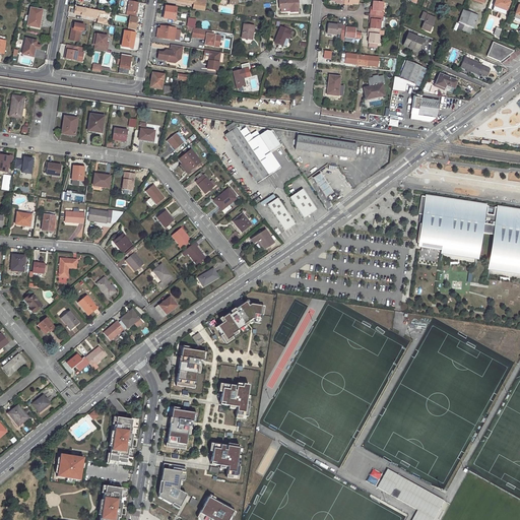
[(205,3),(194,1),(194,0),(176,0),(176,1),(193,4),(193,8),(204,10),(205,3)]
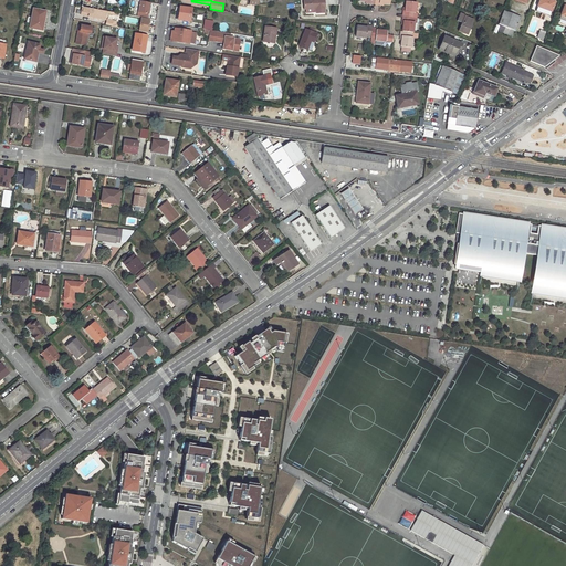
[(323,0),(303,0),(304,9),(313,8),(313,7),(315,7),(316,8),(316,13),(325,12),(323,0)]
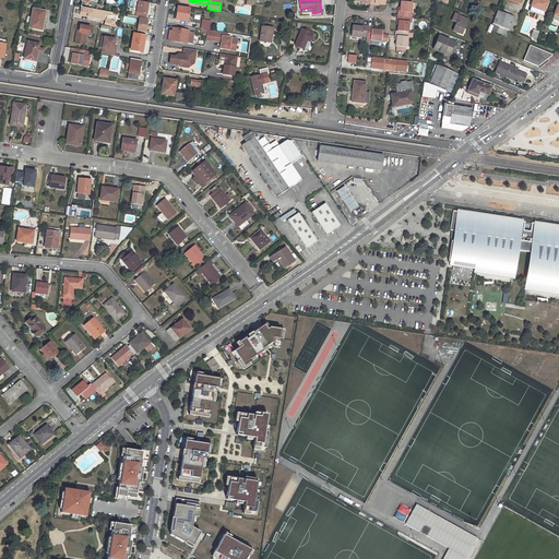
[(542,0),(532,0),(531,7),(544,12),(548,2),(542,0)]
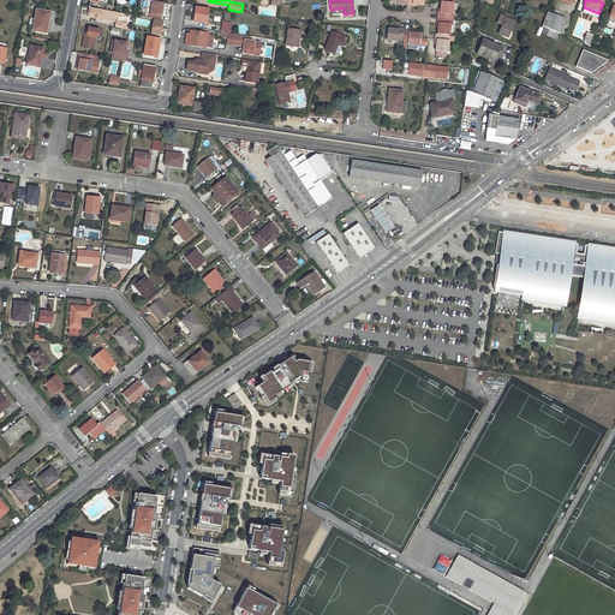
[(153,1),(149,18),(154,19),(160,21),(163,3),(153,1)]
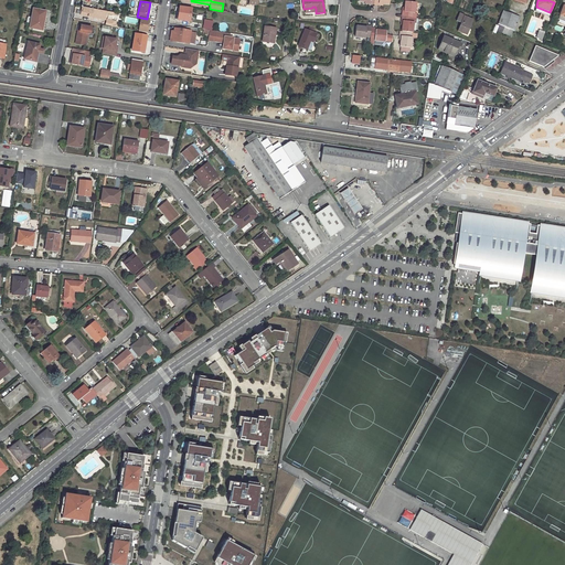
[(403,12),(402,17),(413,18),(413,13),(415,13),(416,2),(405,1),(404,8),(404,12),(403,12)]
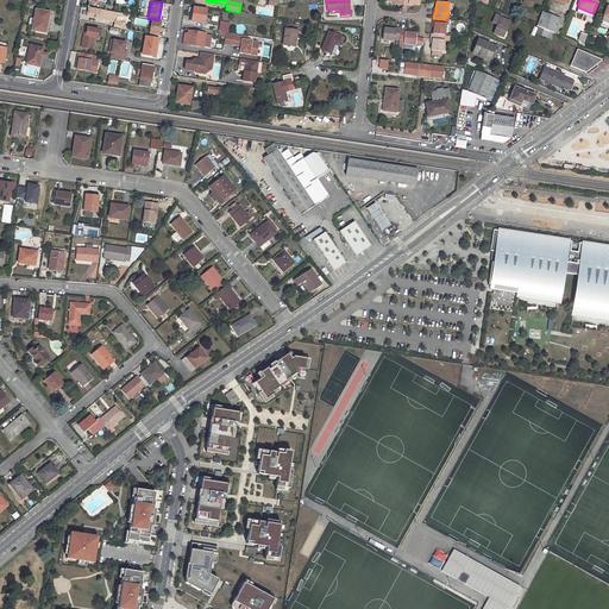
[(88,7),(87,16),(113,20),(114,14),(121,16),(121,13),(88,7)]
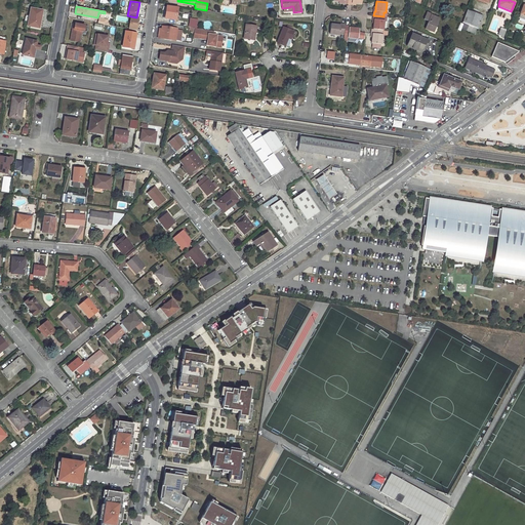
[(167,6),(165,18),(175,21),(177,8),(167,6)]
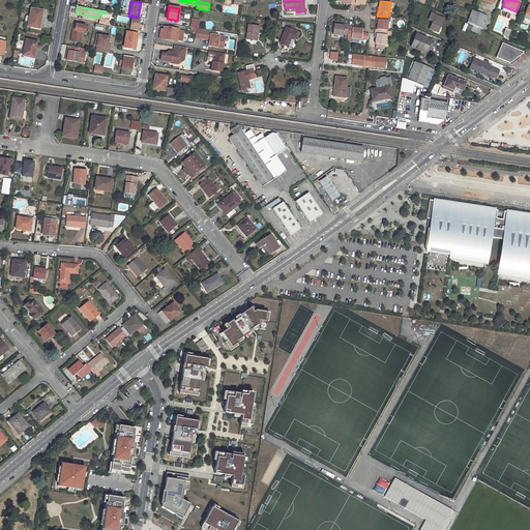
[(503,6),(501,10),(514,16),(516,11),(503,6)]
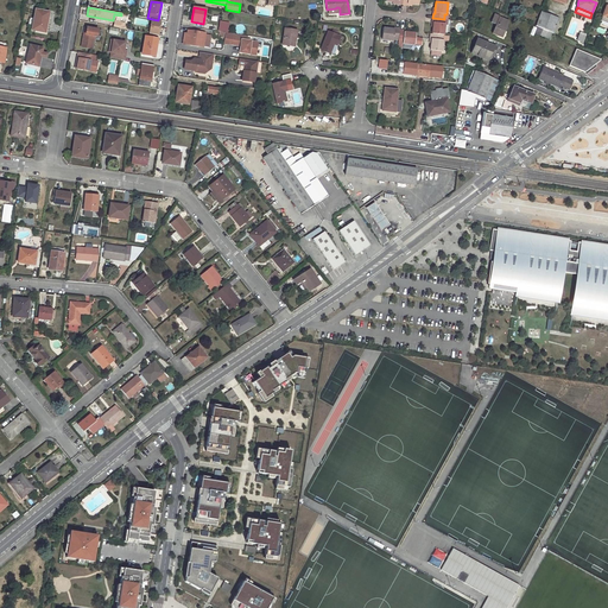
[(36,10),(32,30),(45,32),(49,12),(36,10)]
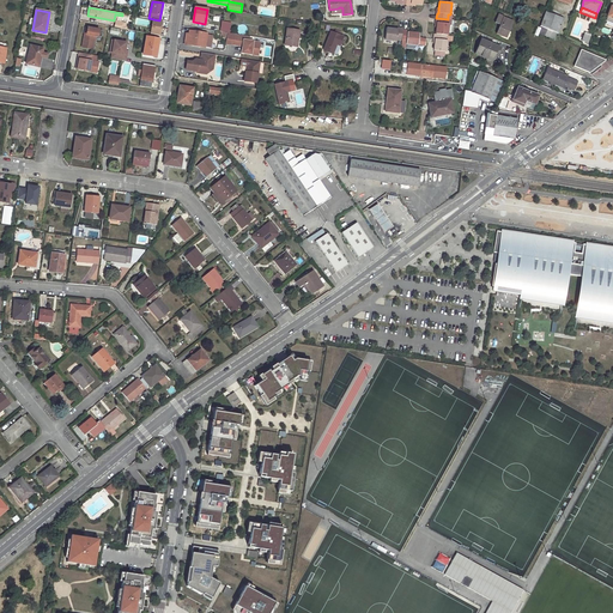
[(545,12),(540,26),(542,28),(557,34),(558,34),(563,18),(545,12)]
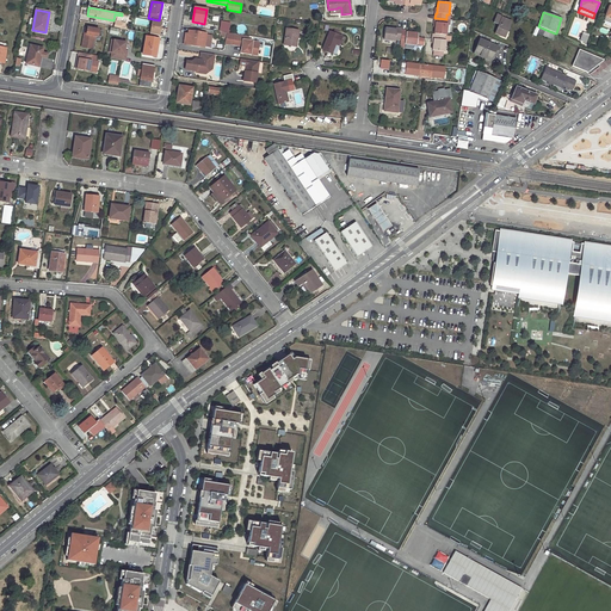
[(497,14),(493,23),(498,25),(495,34),(501,37),(505,30),(507,31),(511,22),(503,18),(503,17),(497,14)]
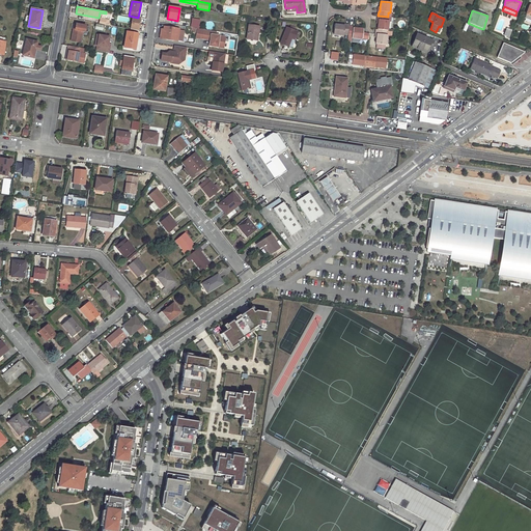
[(378,16),(378,20),(379,20),(378,24),(378,30),(386,30),(388,31),(389,21),(387,20),(388,17),(378,16)]
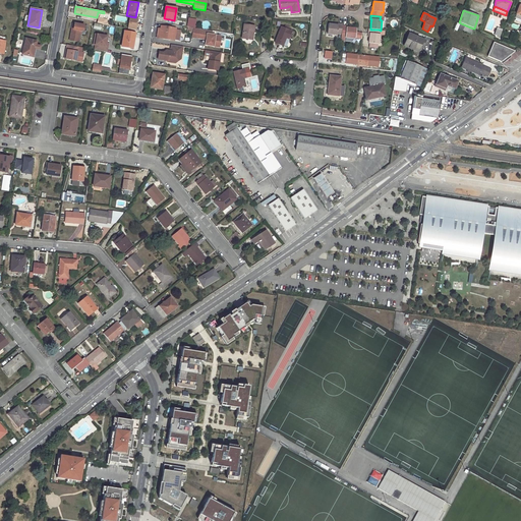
[(135,31),(137,17),(135,17),(130,16),(128,29),(135,31)]
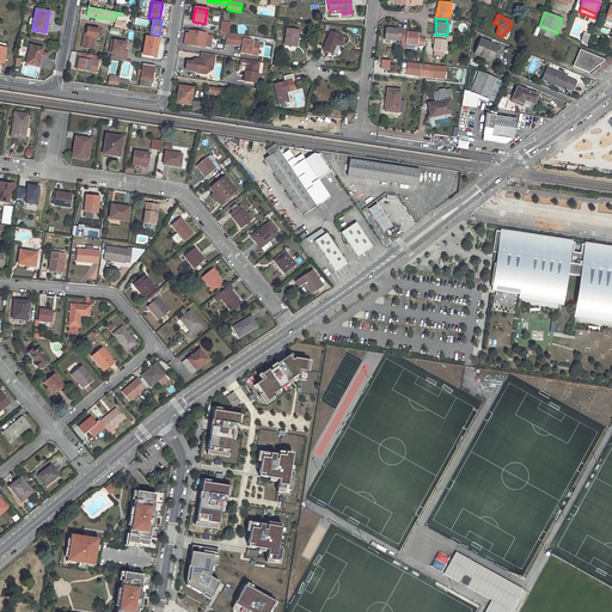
[(221,20),(220,31),(226,32),(227,29),(230,29),(231,23),(221,20)]
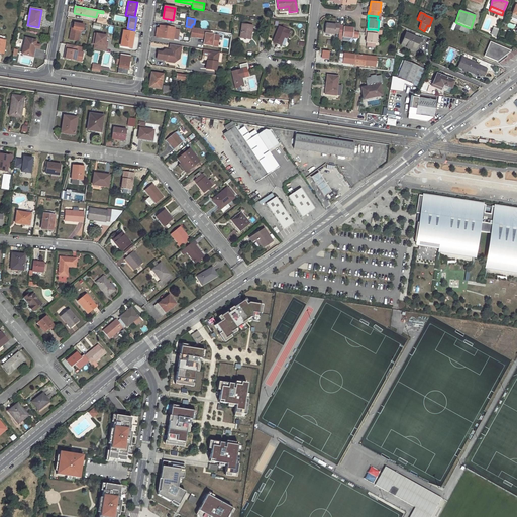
[(72,28),(69,39),(78,41),(79,35),(80,35),(80,30),(85,31),(86,26),(74,23),(73,29),(72,28)]
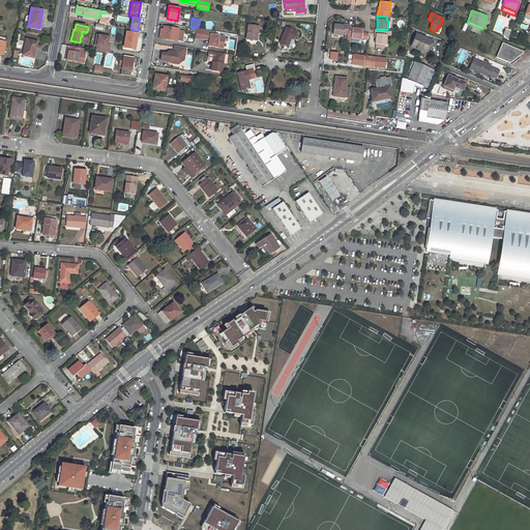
[(334,25),(333,34),(343,35),(343,34),(347,34),(348,26),(349,25),(344,24),(344,26),(340,25),(334,25)]
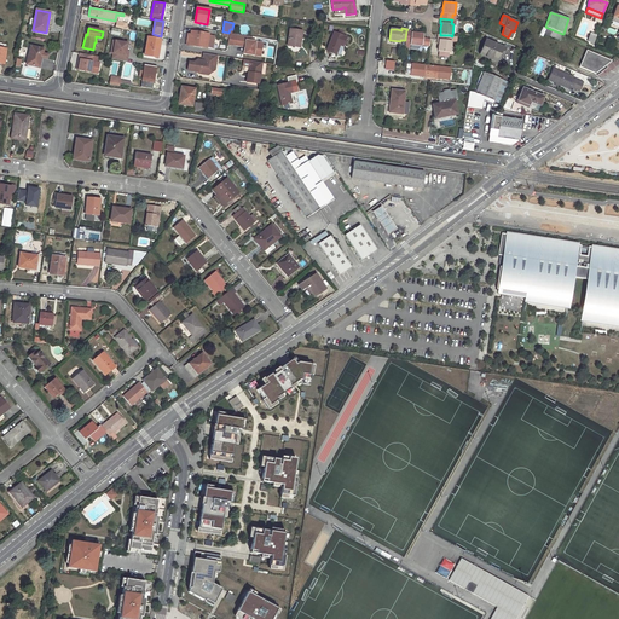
[(548,28),(545,34),(559,40),(562,34),(548,28)]
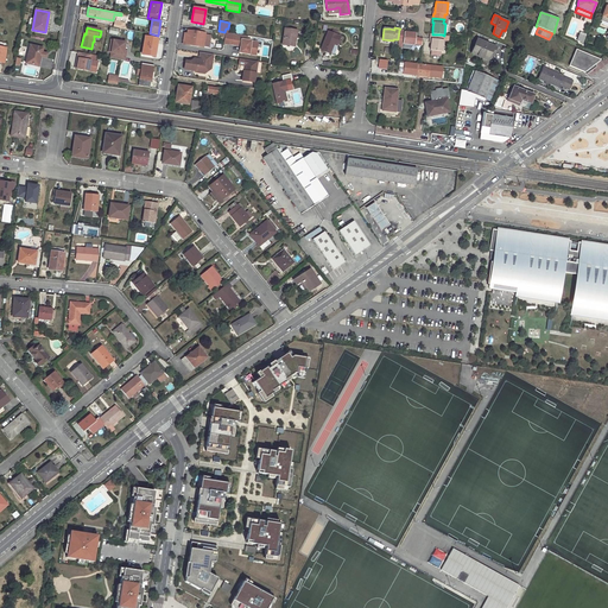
[(285,29),(283,44),(295,46),(297,31),(285,29)]
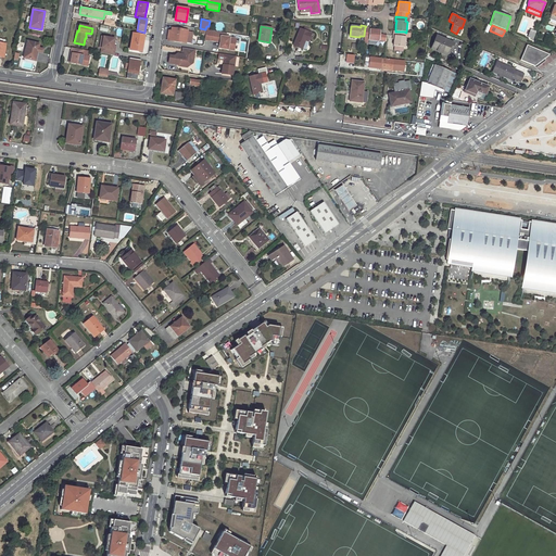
[(172,27),(172,30),(171,38),(169,40),(185,43),(186,41),(187,32),(187,30),(172,27)]
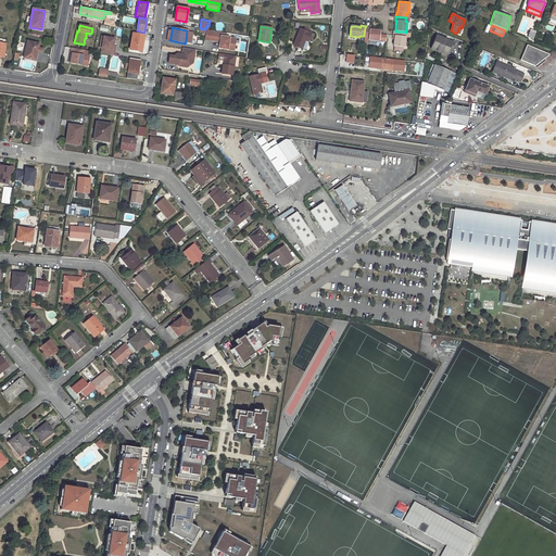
[(374,29),(369,29),(370,28),(365,27),(364,36),(364,38),(367,38),(368,39),(368,40),(379,41),(380,30),(374,29)]
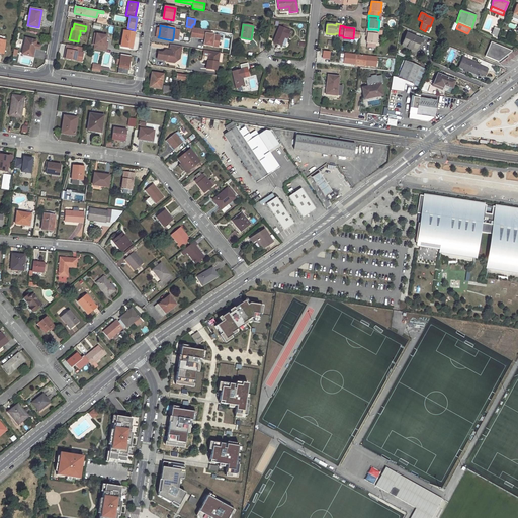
[(283,39),(282,39),(283,36),(284,37),(287,38),(290,31),(280,27),(273,42),(277,45),(279,46),(281,46),(283,39)]
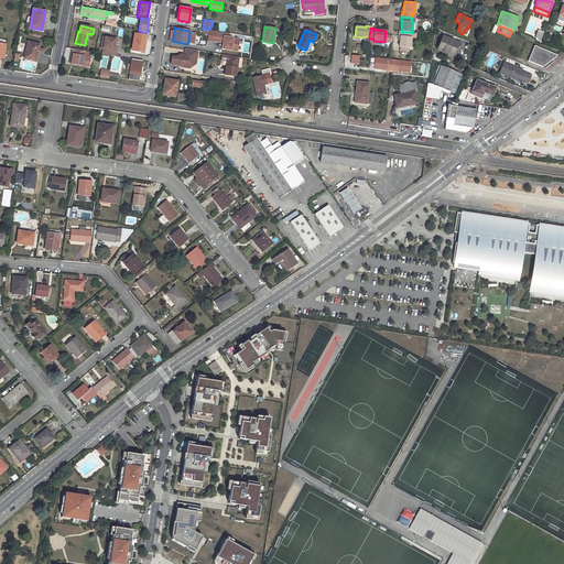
[(237,51),(239,39),(229,38),(229,33),(216,31),(215,41),(223,42),(221,47),(225,47),(225,50),(237,51)]
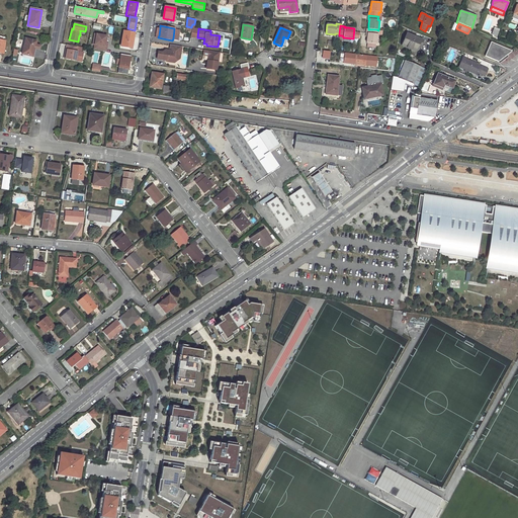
[(367,28),(366,32),(367,33),(367,37),(366,42),(376,44),(377,34),(376,34),(376,29),(368,29),(367,28)]
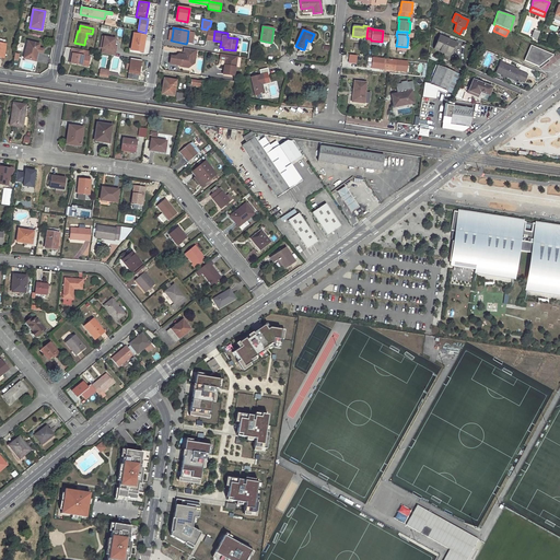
[(133,34),(131,48),(135,48),(133,50),(141,51),(141,48),(143,48),(146,36),(133,34)]
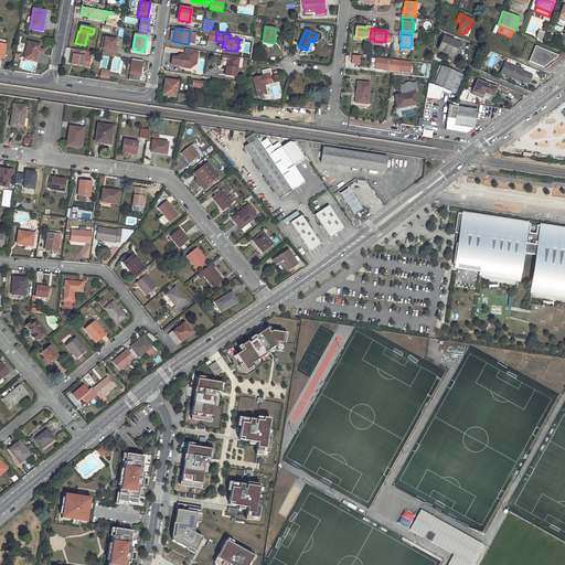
[(444,36),(438,50),(450,55),(452,50),(456,51),(459,43),(444,36)]
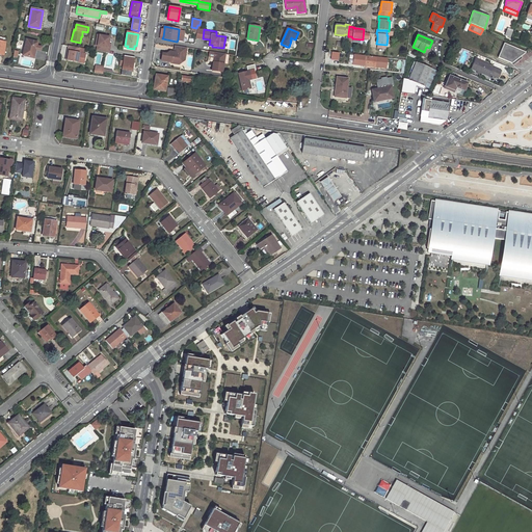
[(97,46),(96,50),(103,52),(108,52),(108,47),(107,47),(107,44),(109,36),(99,35),(97,46)]
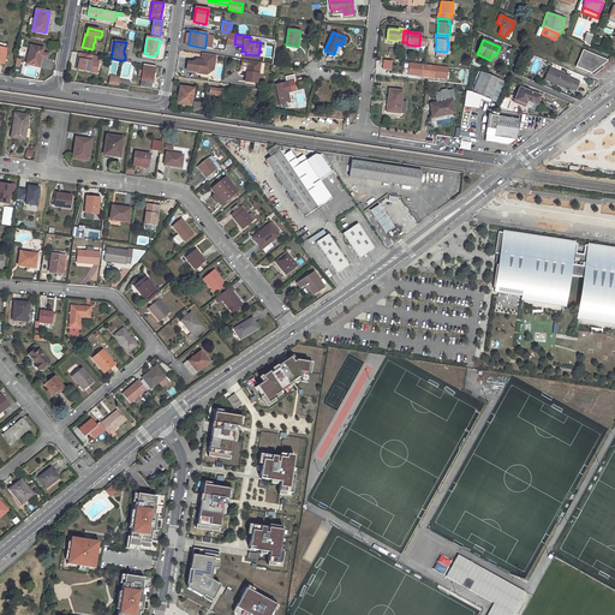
[(31,46),(25,64),(39,67),(43,49),(31,46)]
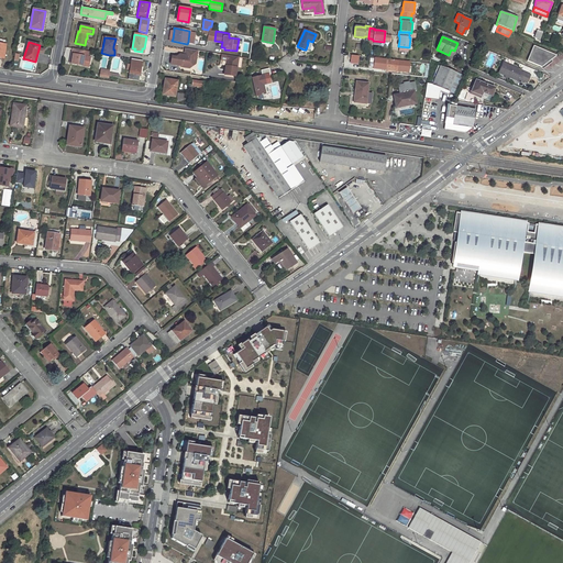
[(533,45),(527,61),(541,67),(547,62),(548,58),(551,59),(555,55),(533,45)]
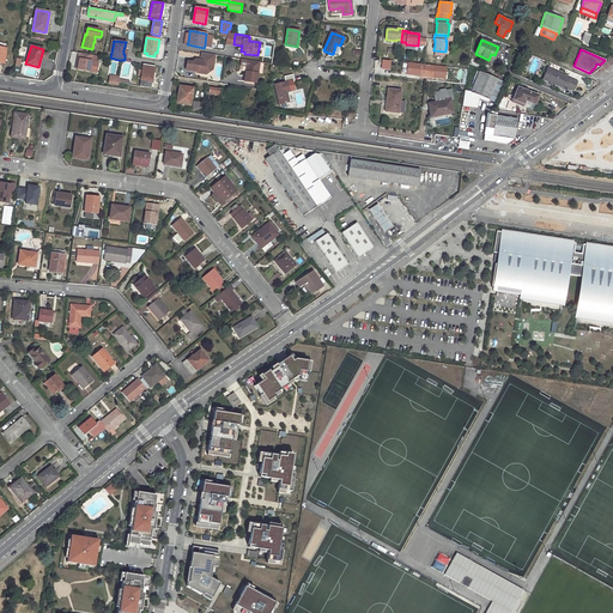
[(97,72),(98,62),(96,61),(97,55),(79,53),(78,59),(79,59),(78,70),(97,72)]
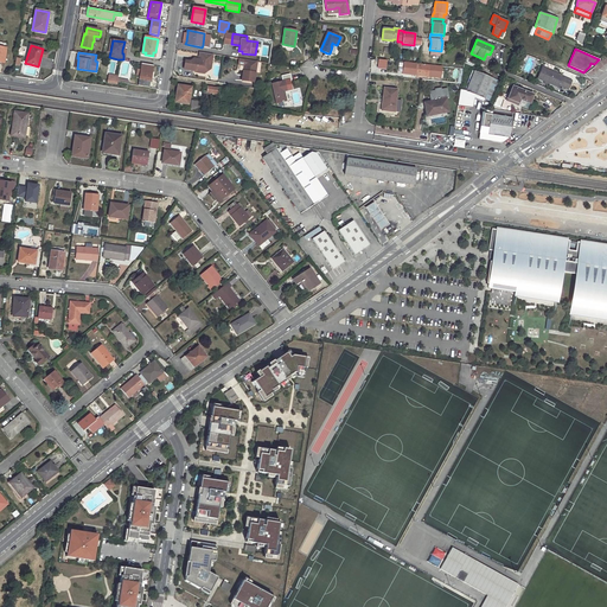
[(212,55),(199,52),(199,57),(200,57),(203,57),(202,59),(199,59),(193,58),(190,62),(185,61),(184,69),(195,70),(204,71),(209,68),(208,66),(209,62),(211,63),(212,55)]
